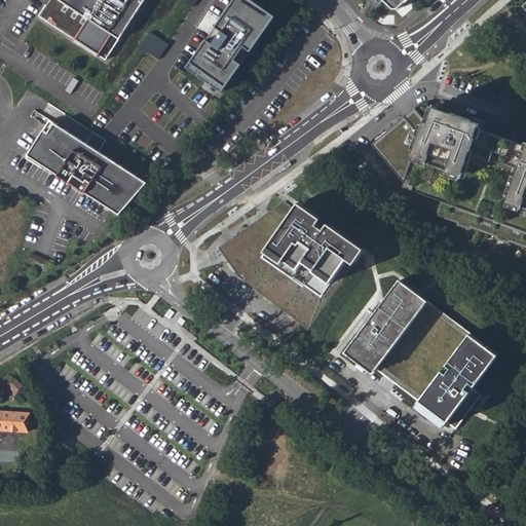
[(145,0),(47,0),(35,21),(104,65),(145,0)]
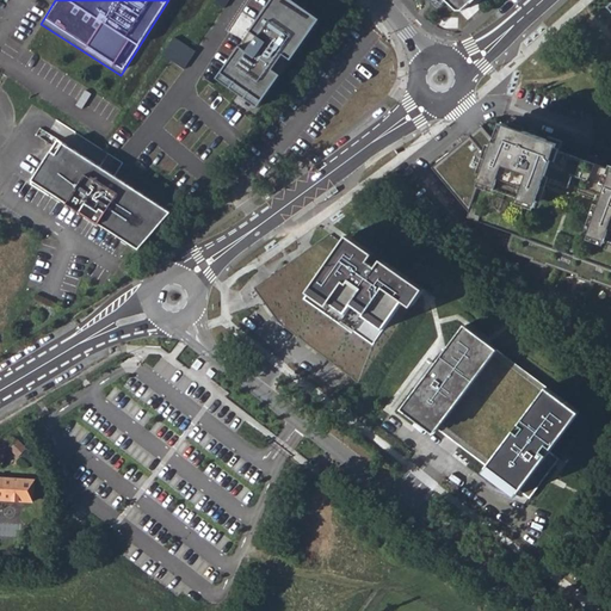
[(298,0),(278,0),(228,71),(269,103),(325,17),(298,0)]
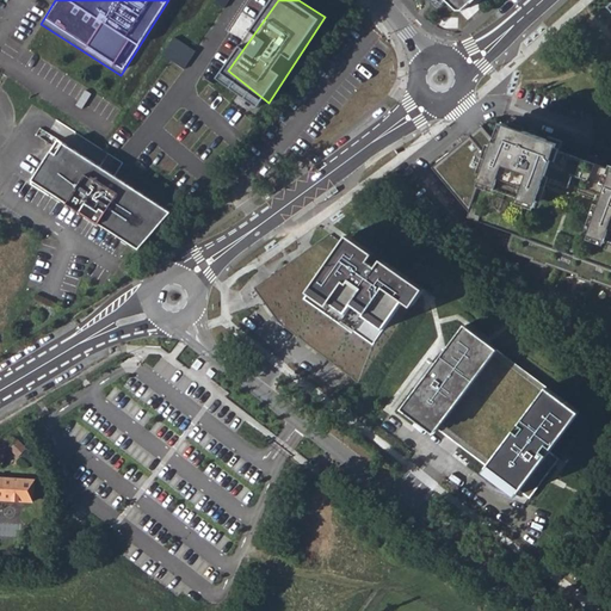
[(445,0),(456,11),(468,0),(445,0)]
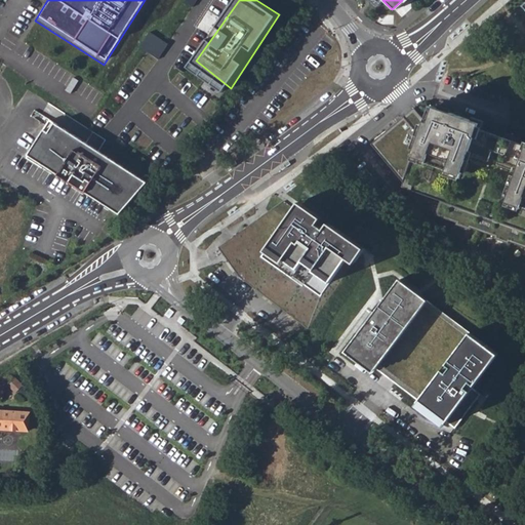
[(402,187),(435,214),(524,246),(524,145),(515,142),(516,137),(505,133),(502,137),(479,129),(481,123),(434,107),(429,122),(426,121),(414,108),(371,144),(404,183),(402,187)]
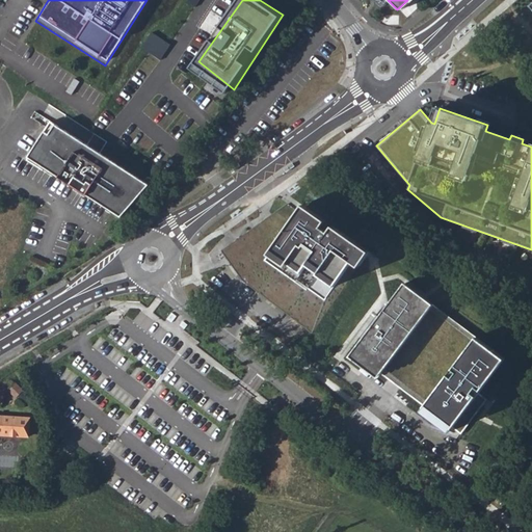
[(28,157),(122,216),(149,184),(35,111),(31,117),(47,128),(28,157)]
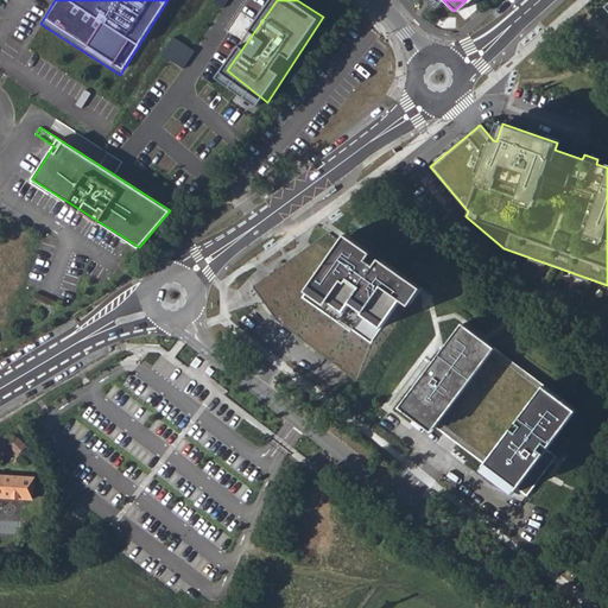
[(265,196),(276,189),(272,185),(263,192),(264,194),(265,196)]
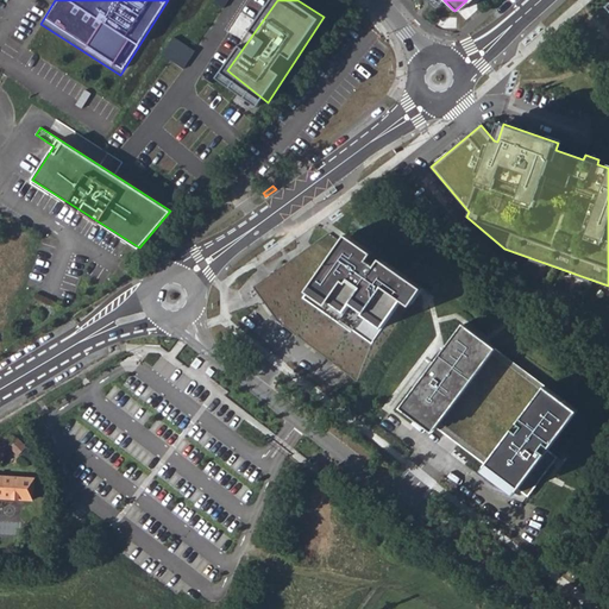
[(334,187),(325,194),(328,198),(338,190),(337,188),(334,187)]
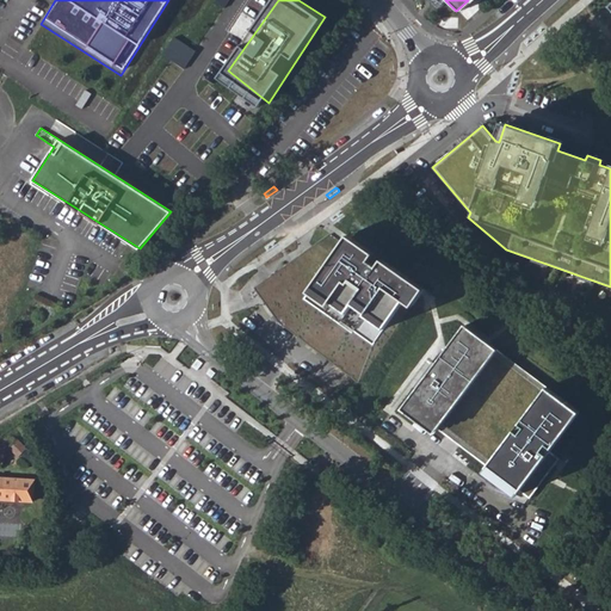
[(350,242),(307,302),(380,344),(414,297),(423,304),(432,289),(389,258),(384,266),(377,261),(382,253),(356,235),(350,242)]
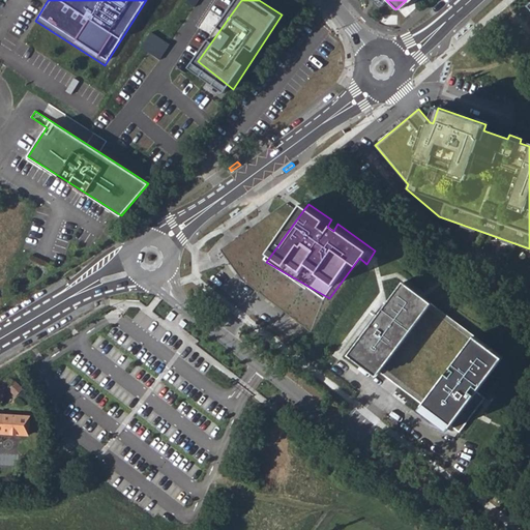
[(351,351),(379,372),(432,302),(404,282),(351,351)]
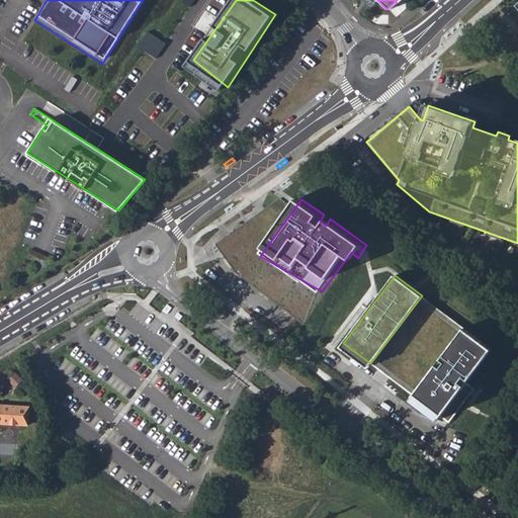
[(464,328),(422,295),(370,363),(414,396),(464,328)]
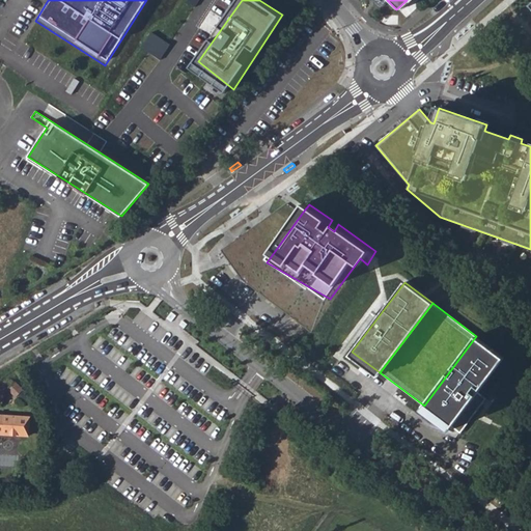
[(476,336),(424,406),(455,429),(475,404),(471,401),(478,392),(504,358),(476,336)]
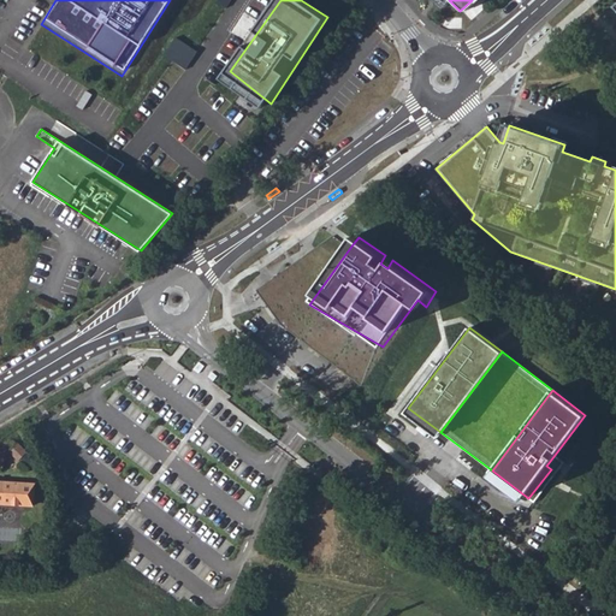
[(0,449),(0,451),(5,457),(11,454),(18,462),(25,455),(13,438),(0,449)]
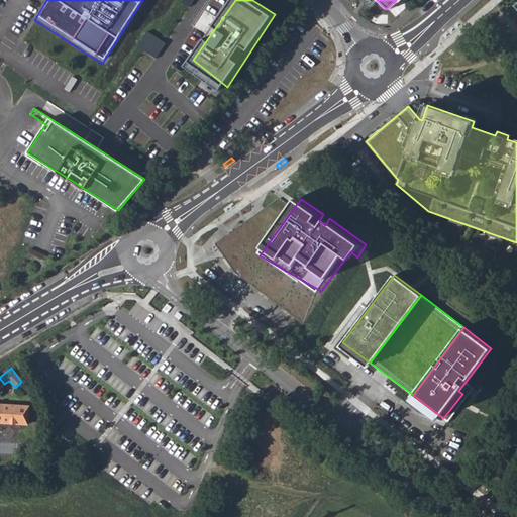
[(462,394),(443,418),(448,422),(474,388),(466,382),(458,391),(462,394)]
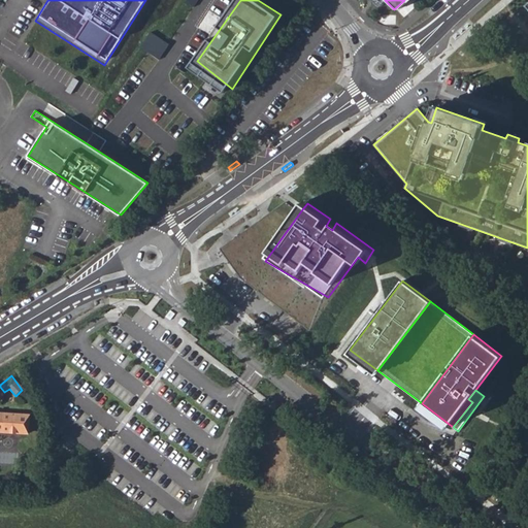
[(0,431),(22,433),(23,431),(31,431),(35,427),(36,420),(32,416),(23,415),(23,414),(0,411),(0,431)]
